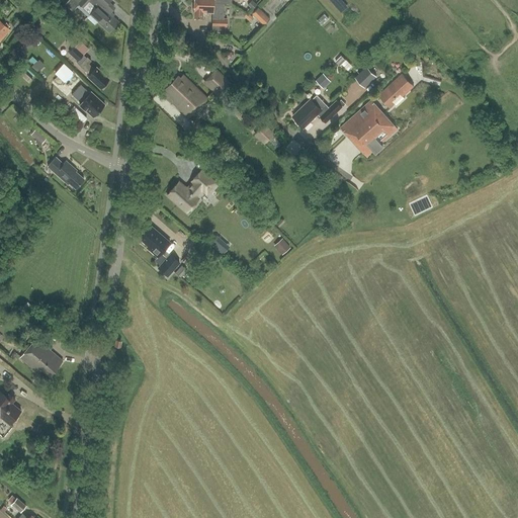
[(73,11),(78,5),(84,10),(90,3),(96,8),(87,18),(95,25),(97,22),(109,33),(119,23),(113,17),(114,15),(110,11),(114,7),(109,3),(111,1),(110,0),(69,0),(65,4),(73,11)]
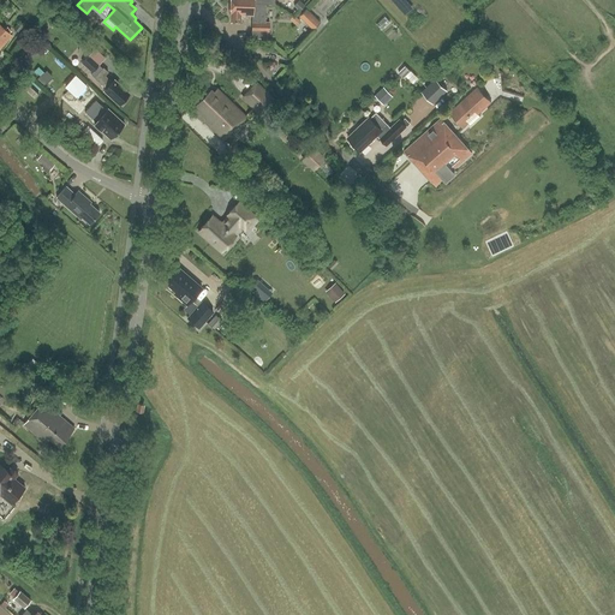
[(264,23),(266,5),(230,4),(230,16),(231,16),(231,22),(240,22),(240,16),(252,17),(252,39),(267,40),(267,33),(269,33),(269,23),(264,23)]
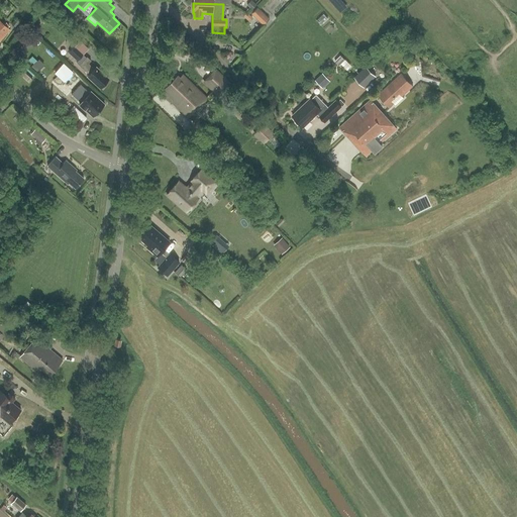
[(263,25),(269,19),(257,8),(251,14),(263,25)]
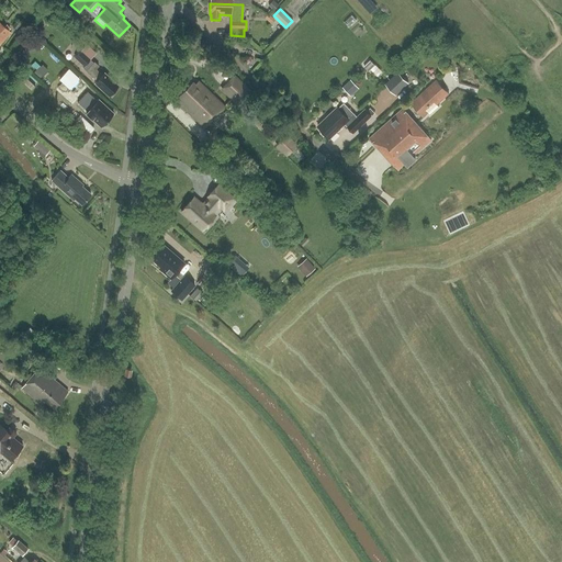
[(48,23),(55,22),(54,13),(46,15),(48,23)]
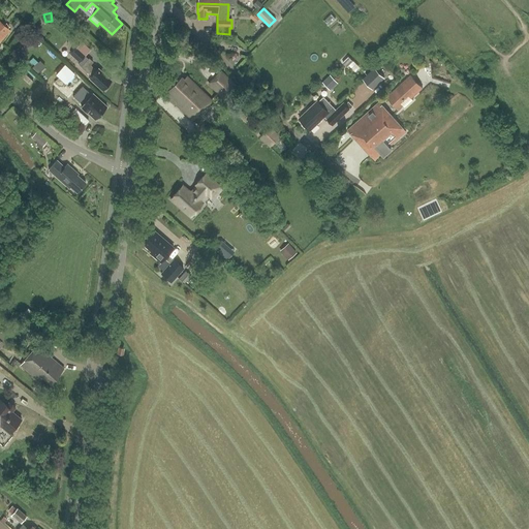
[(0,41),(9,32),(0,23),(0,41)]
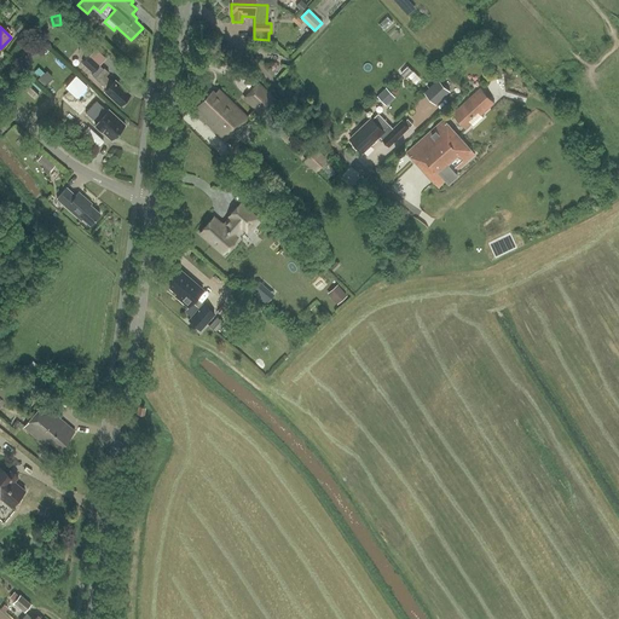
[(92,75),(98,68),(88,58),(82,65),(92,75)]
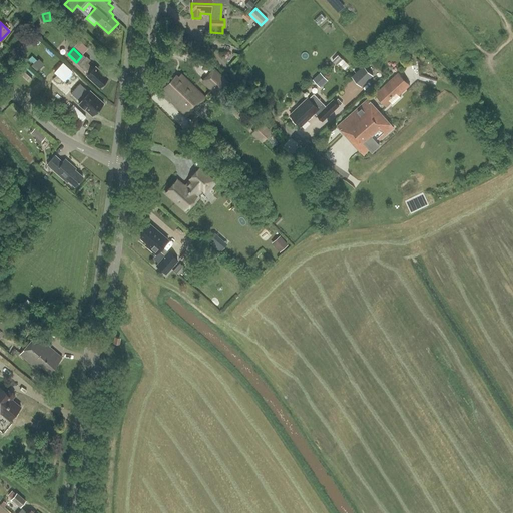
[(350,65),(339,55),(332,62),(337,66),(339,64),(345,70),(350,65)]
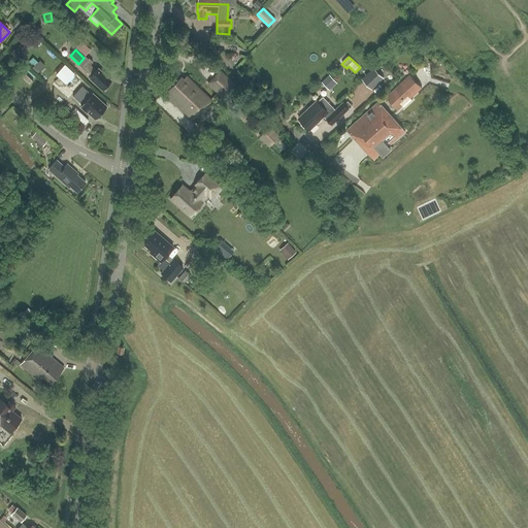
[(97,71),(90,65),(93,63),(89,59),(80,67),(92,77),(90,79),(102,91),(111,81),(98,69),(97,71)]
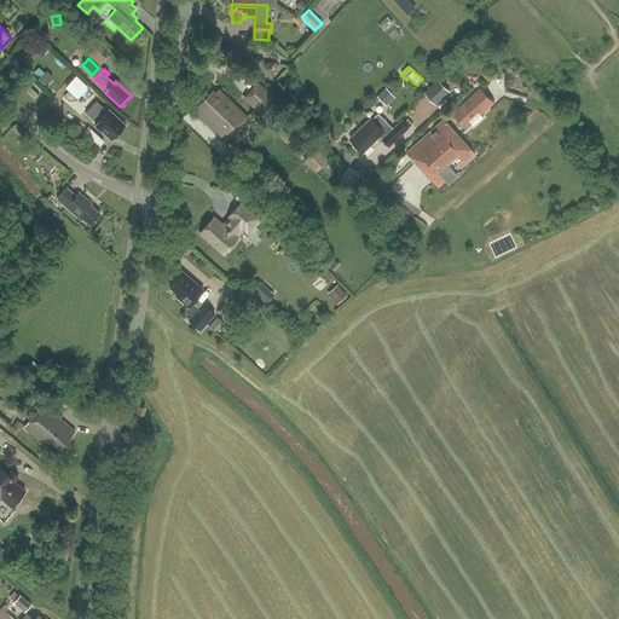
[(437,106),(451,92),(450,91),(455,86),(445,75),(424,94),(437,106)]
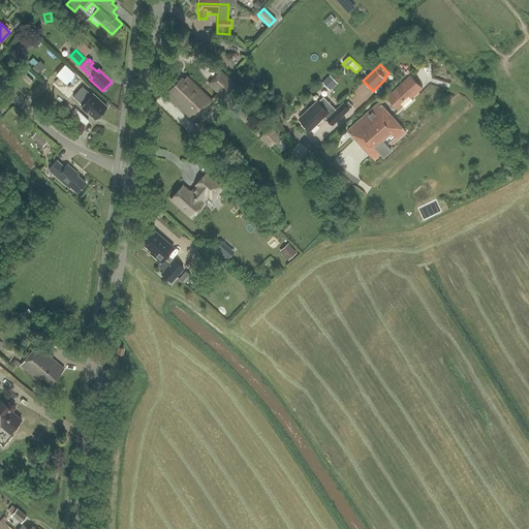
[(92,94),(91,95),(81,86),(84,84),(64,66),(56,74),(60,79),(53,86),(68,99),(76,91),(79,92),(73,97),(82,105),(81,106),(95,120),(107,107),(92,94)]
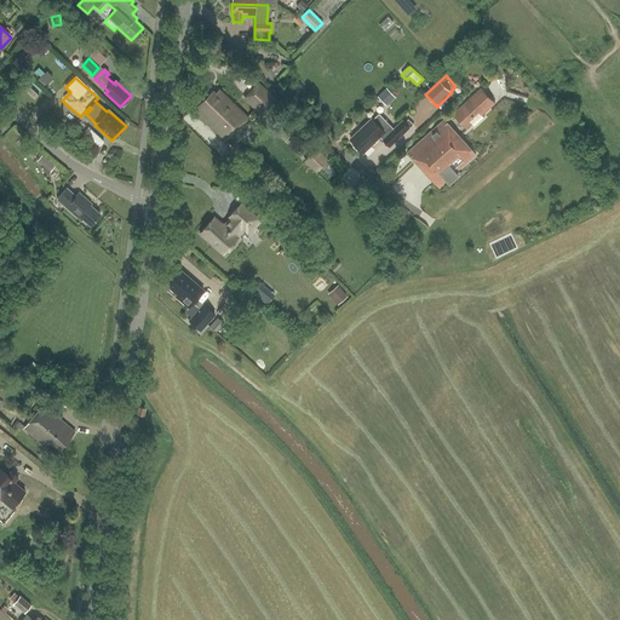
[(242,101),(262,119),(276,103),(258,85),(242,101)]
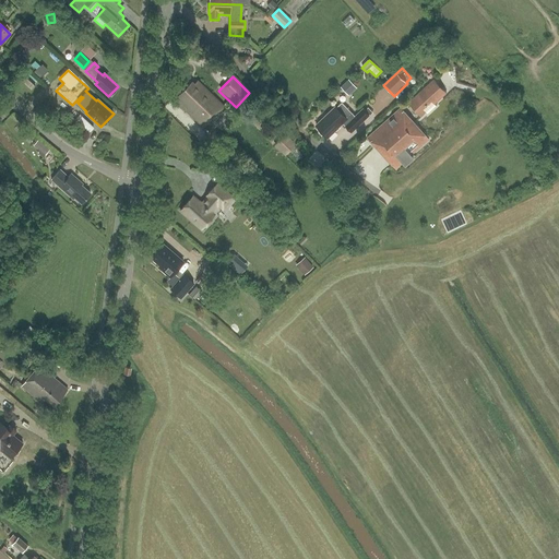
[(357,87),(349,80),(341,87),(349,95),(357,87)]
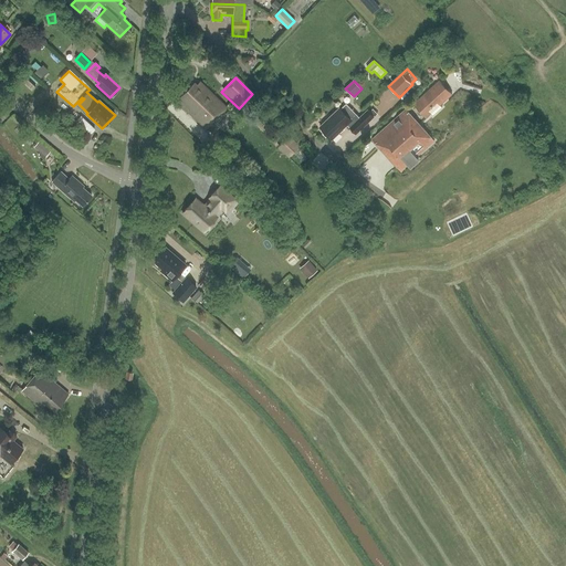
[(442,109),(440,107),(453,95),(440,81),(415,104),(428,118),(432,114),(435,117),(442,109)]
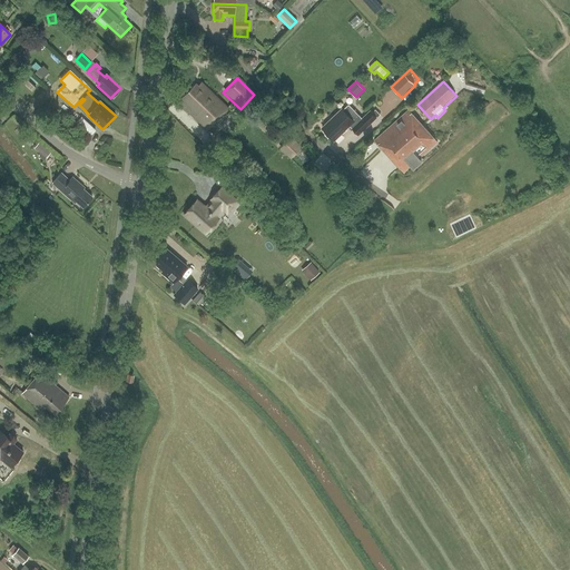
[(206,128),(208,129),(228,109),(202,84),(198,87),(196,85),(183,99),(185,101),(182,105),(206,128)]
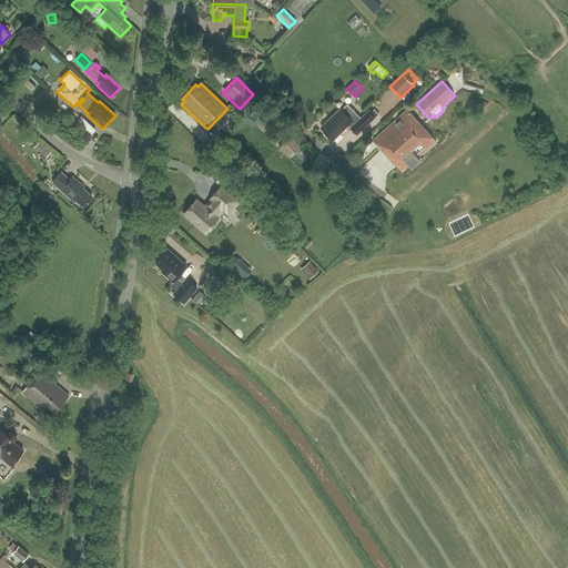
[(334,141),(350,127),(357,135),(378,115),(375,111),(372,113),(369,111),(362,119),(348,104),(342,111),(341,109),(322,128),(334,141)]
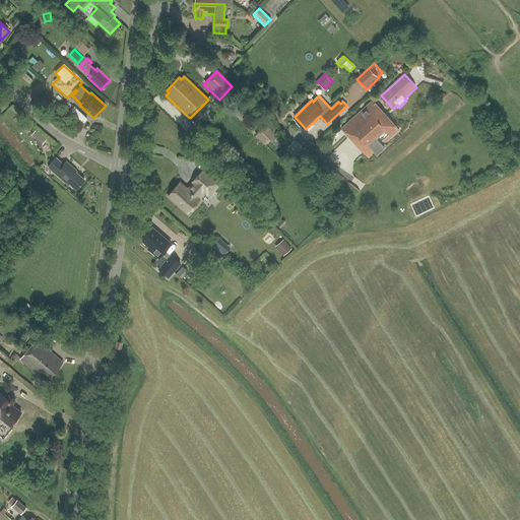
[(400,130),(374,101),(342,129),(369,158),(400,130)]
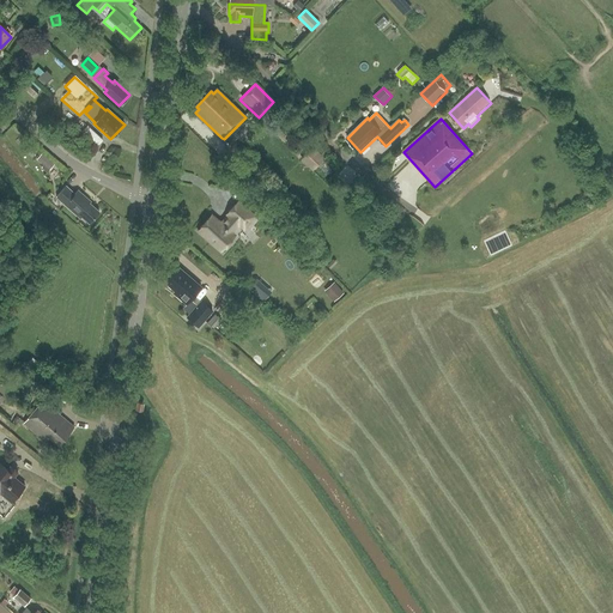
[(313,149),(302,159),(313,171),(317,167),(327,177),(333,171),(322,162),(323,159),(313,149)]
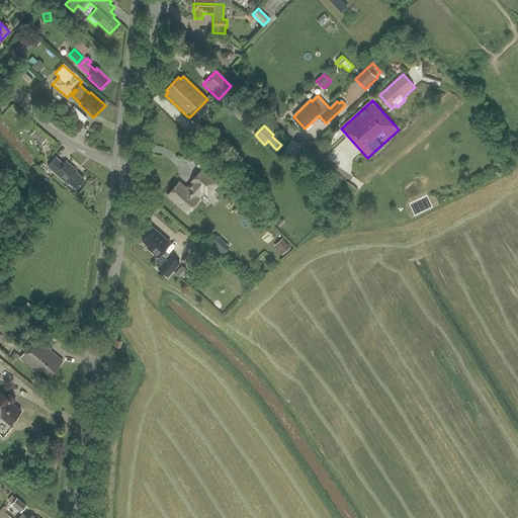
[(47,139),(35,130),(30,136),(35,140),(34,141),(40,146),(47,139)]
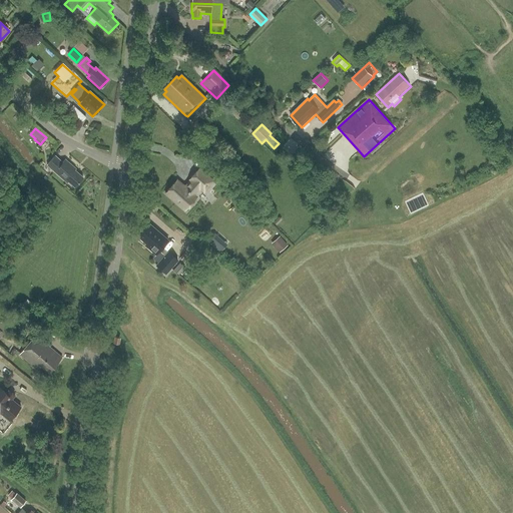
[(63,163),(55,156),(48,165),(67,182),(68,181),(74,187),(82,178),(74,170),(76,169),(65,160),(63,163)]
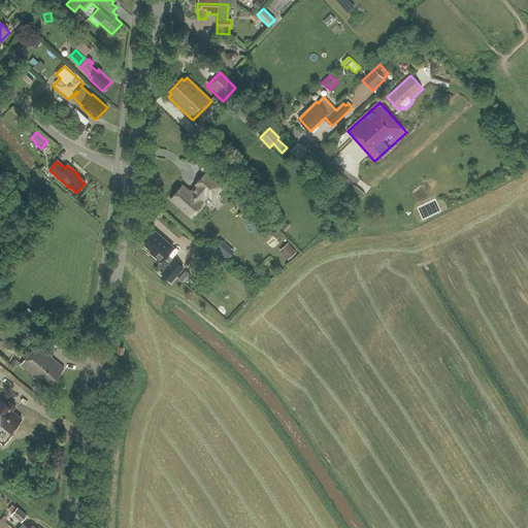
[(220,187),(205,174),(195,185),(197,186),(190,193),(182,186),(170,199),(190,217),(191,216),(193,218),(199,210),(197,209),(202,203),(199,201),(205,194),(210,198),(220,187)]
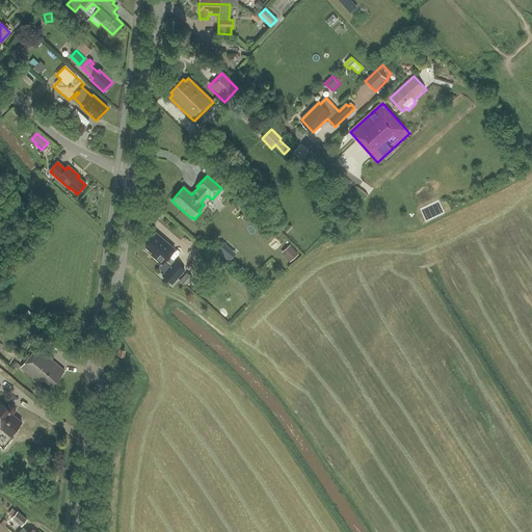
[(167,258),(175,250),(155,234),(144,246),(154,255),(153,256),(162,264),(165,260),(170,265),(162,275),(173,285),(184,270),(175,262),(173,263),(167,258)]
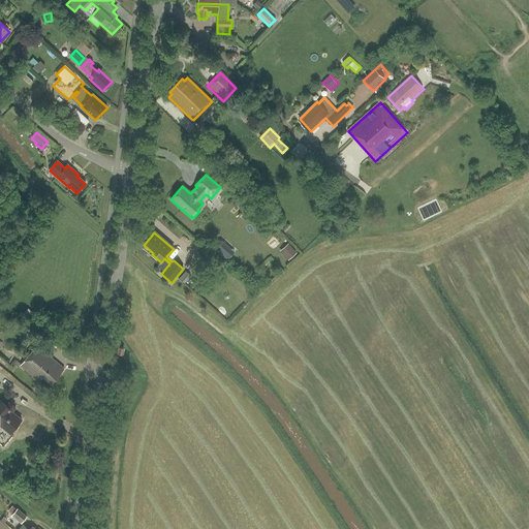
[(297,253),(288,243),(279,251),(287,260),(297,253)]
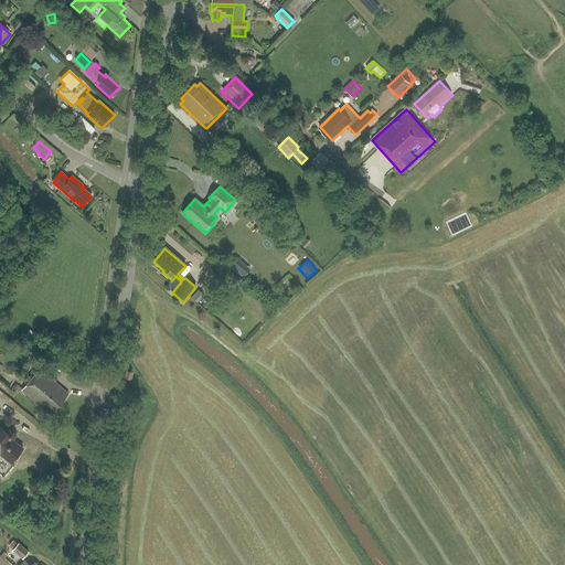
[(198,291),(191,299),(196,304),(203,297),(198,291)]
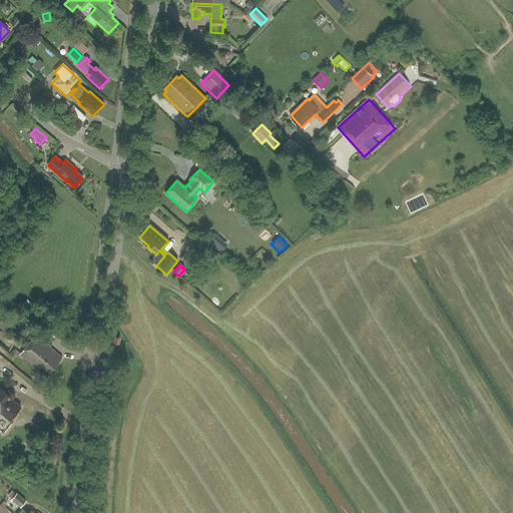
[(38,311),(27,300),(23,304),(34,315),(38,311)]
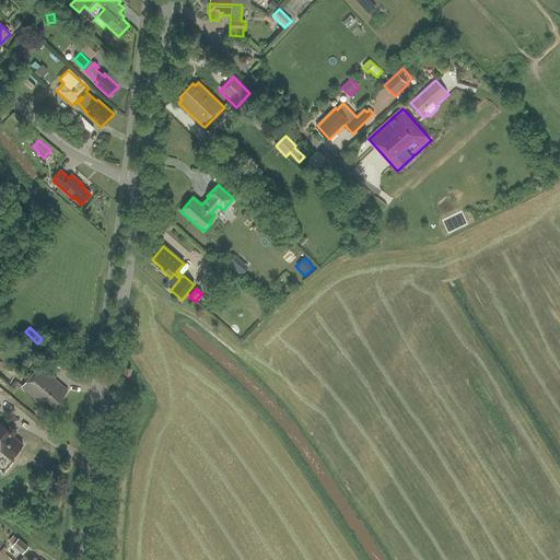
[(42,403),(46,397),(55,405),(68,391),(39,366),(22,387),(35,398),(36,397),(42,403)]
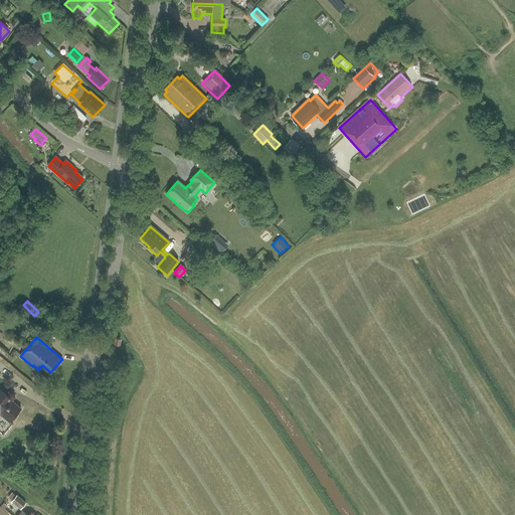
[(0,414),(9,422),(21,409),(12,401),(14,397),(8,392),(6,395),(0,390),(0,414)]
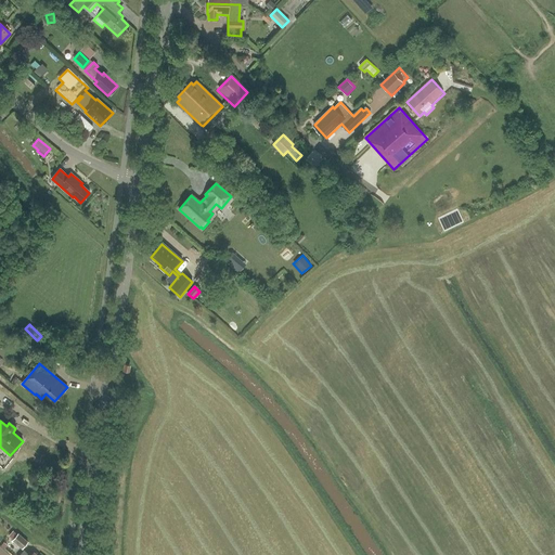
[(27,542),(17,534),(13,531),(8,537),(13,540),(12,541),(22,550),(27,542)]
